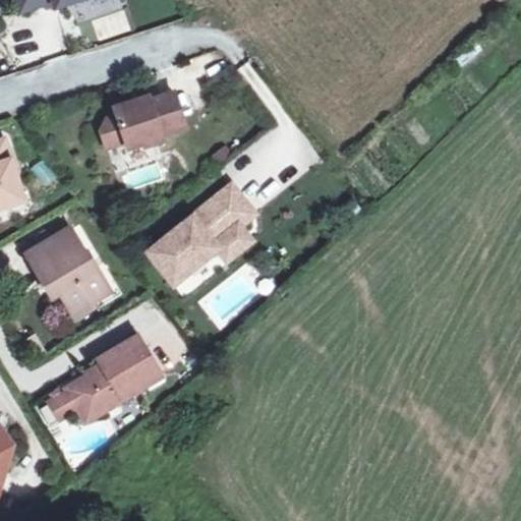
[(18,0),(22,12),(56,0),(59,7),(80,0),(18,0)]
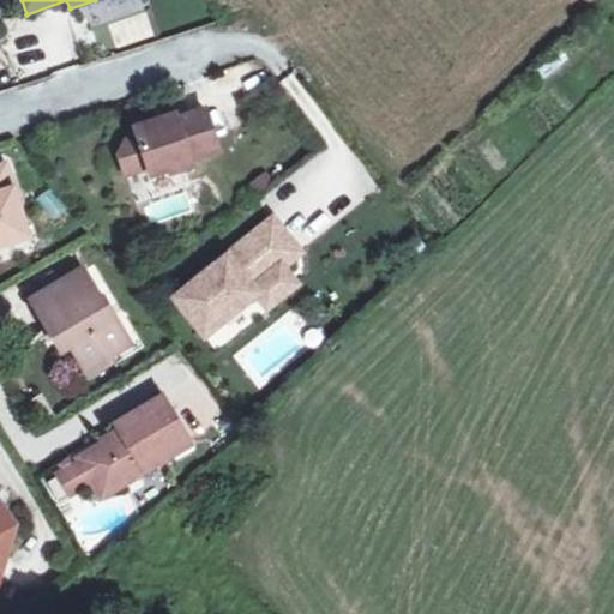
[(128,139),(122,154),(128,173),(151,166),(154,174),(172,169),(173,173),(196,166),(193,158),(222,150),(209,108),(180,118),(179,114),(138,126),(142,136),(128,139)]
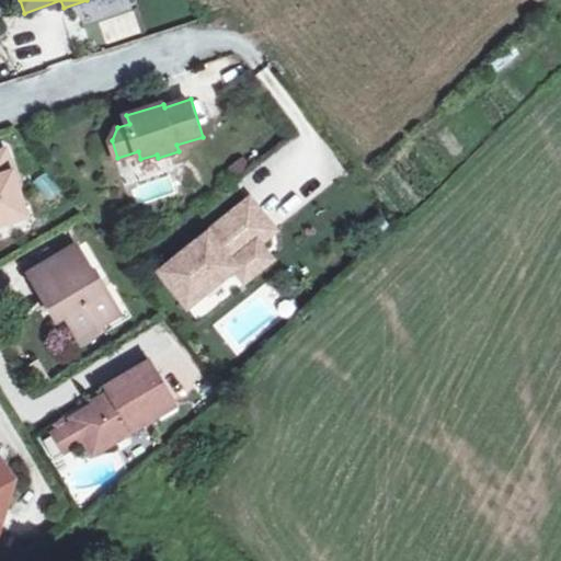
[(11,150),(0,153),(0,224),(32,213),(11,150)]
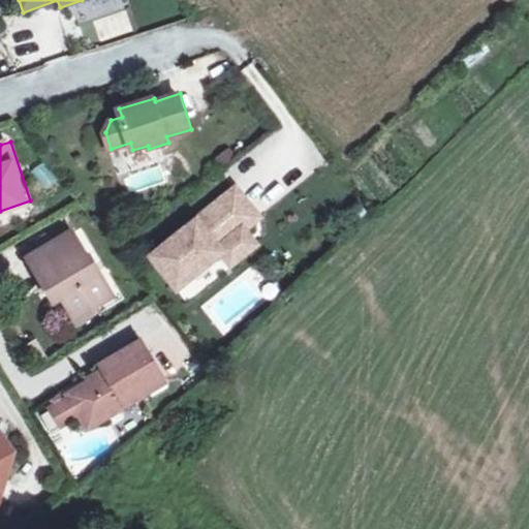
[(237,189),(153,256),(178,288),(222,253),(224,252),(220,247),(245,226),(258,216),(237,189)]
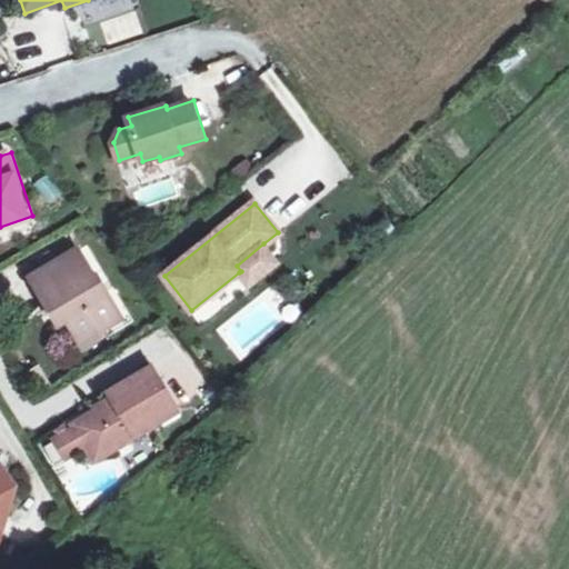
[(278,262),(263,243),(237,266),(241,271),(239,272),(250,286),(278,262)]
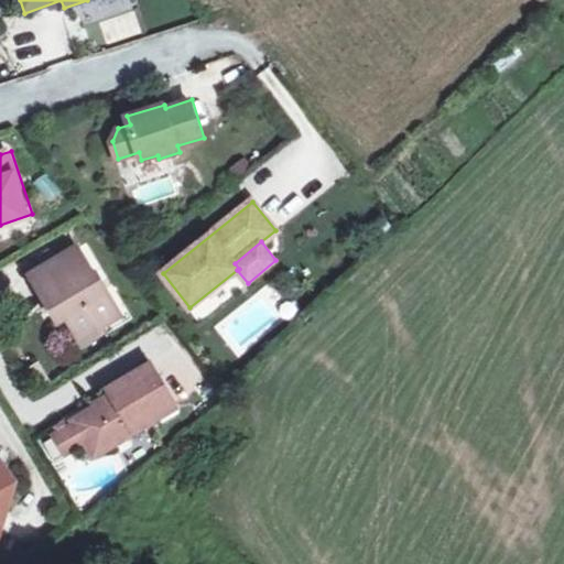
[(80,245),(35,271),(56,305),(64,301),(71,312),(79,327),(100,315),(104,321),(122,310),(80,245)]
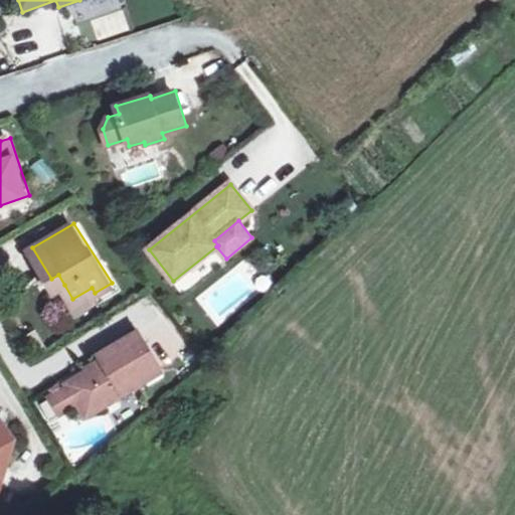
[(216,325),(269,284),(247,258),(195,299),(216,325)]
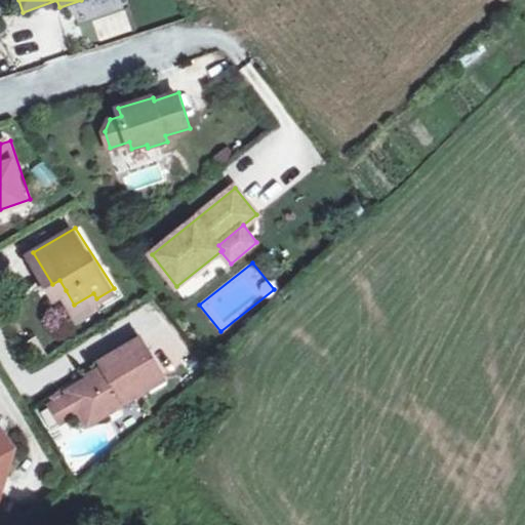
[(59,280),(52,284),(58,294),(66,290),(59,280)]
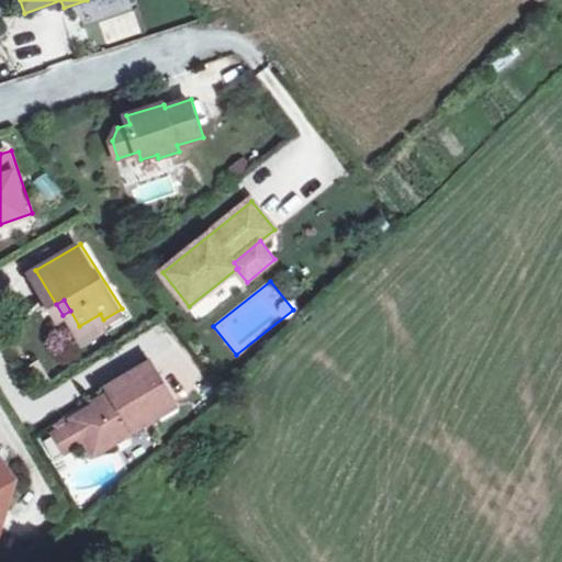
[(100,314),(79,326),(86,336),(107,324),(103,319),(100,314)]
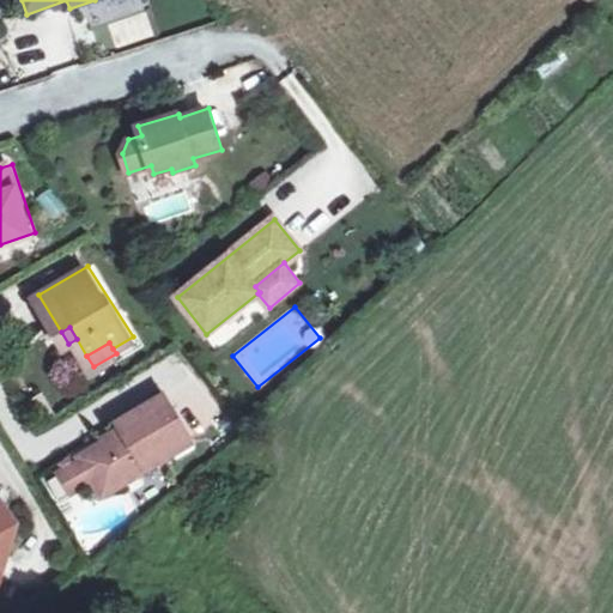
[(93,475),(103,491),(190,436),(162,390),(117,419),(122,426),(79,454),(82,456),(93,475)]
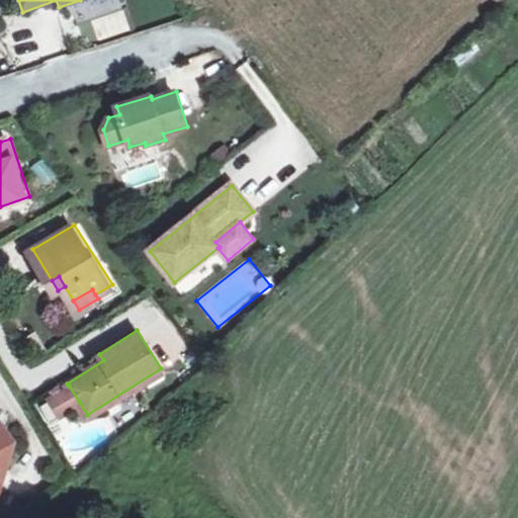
[(79,402),(69,385),(51,398),(61,414),(79,402)]
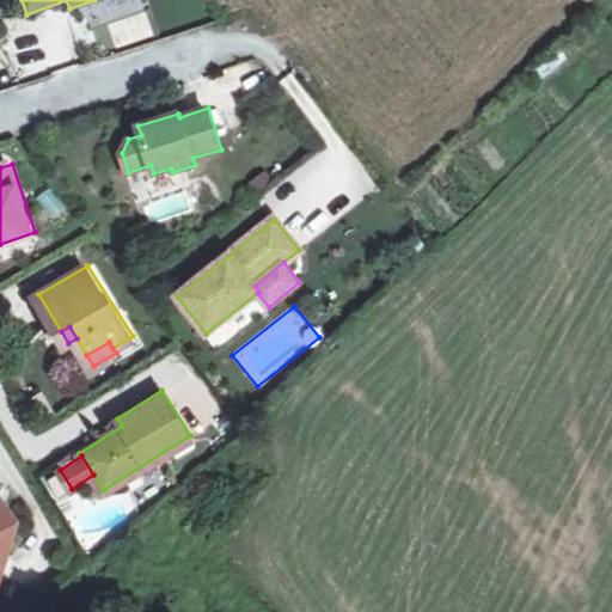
[(0,587),(18,528),(6,526),(10,515),(0,512),(0,587)]
